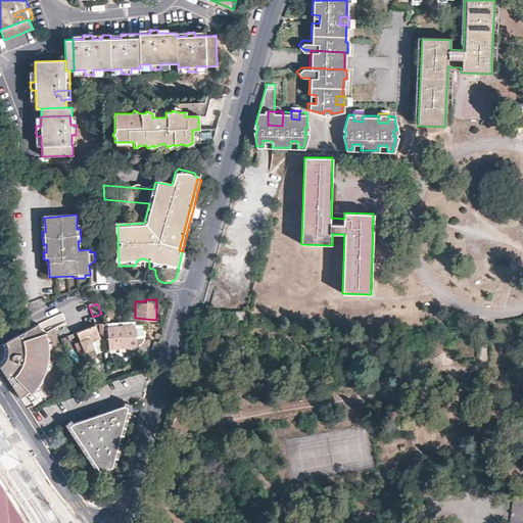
[(247,323),(247,313),(237,313),(237,323),(247,323)]
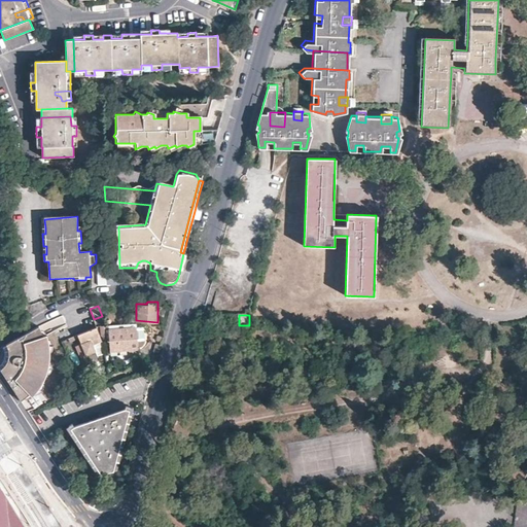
[(108,324),(101,325),(102,335),(109,334),(111,350),(140,348),(139,337),(138,324),(112,327),(112,326),(108,326),(108,324)]
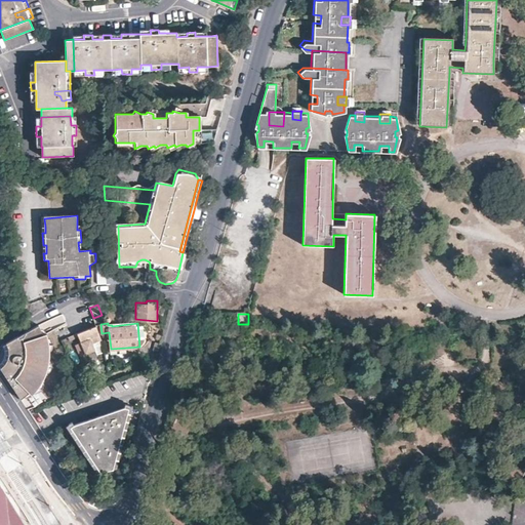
[(33,329),(36,337),(45,337),(42,326),(33,329)]
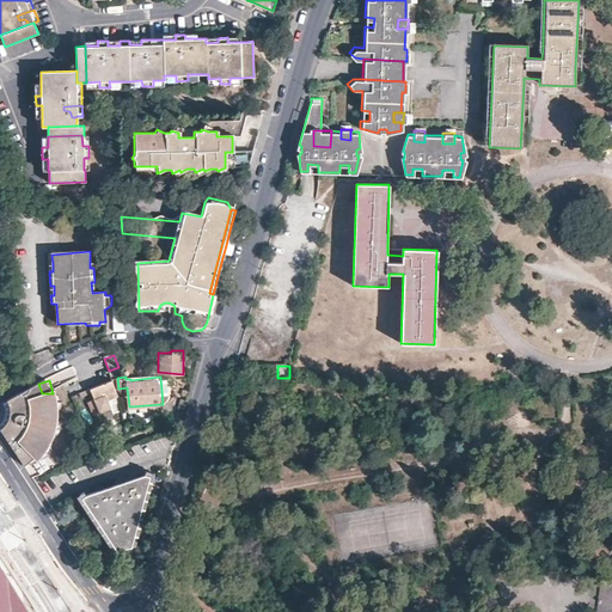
[(117,396),(112,380),(91,390),(96,401),(105,396),(108,401),(117,396)]
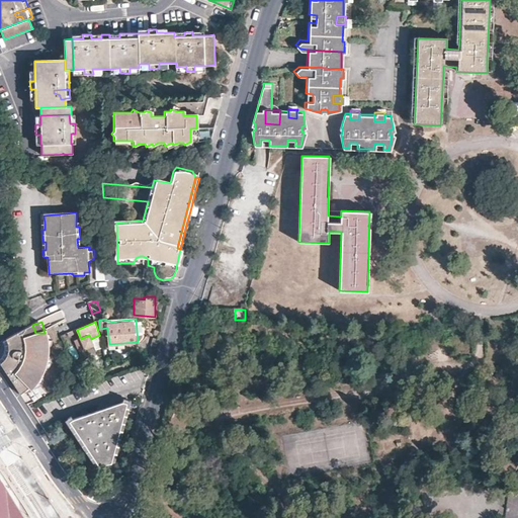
[(4,361),(22,389),(22,390),(30,384),(32,385),(36,382),(42,375),(46,370),(48,363),(51,355),(51,349),(51,345),(50,338),(49,334),(45,333),(35,333),(32,325),(21,328),(9,335),(11,342),(11,344),(9,354),(7,356),(6,359),(4,361)]
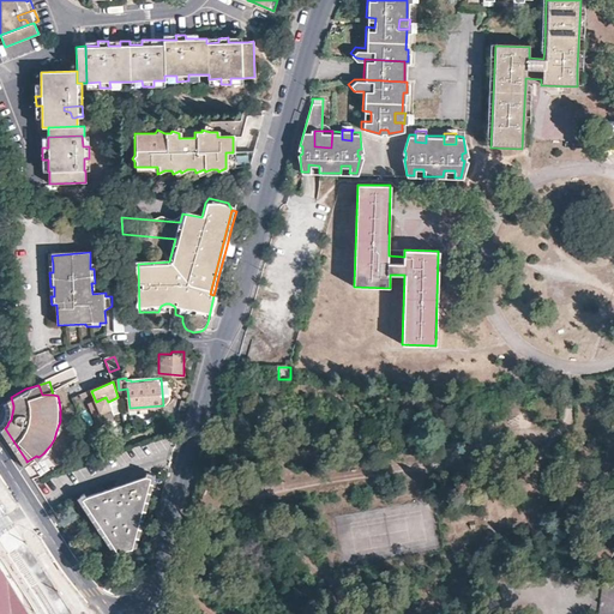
[(110,409),(108,402),(106,397),(96,402),(91,391),(83,395),(94,417),(104,411),(110,409)]
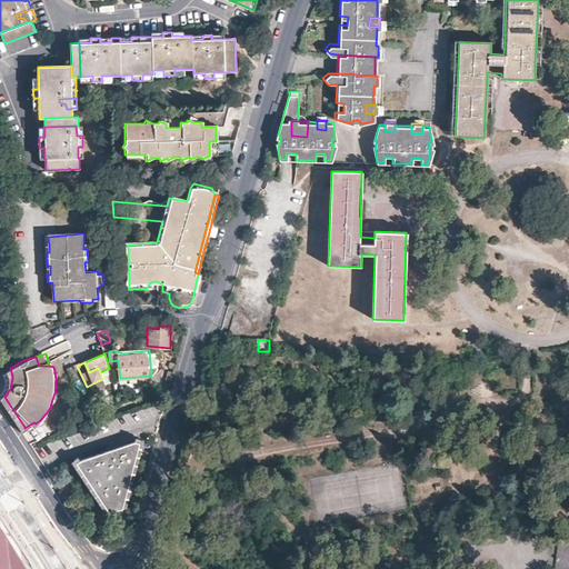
[(0,385),(0,390),(5,397),(7,395),(8,391),(10,389),(12,378),(12,376),(10,368),(2,372),(1,381),(0,385)]
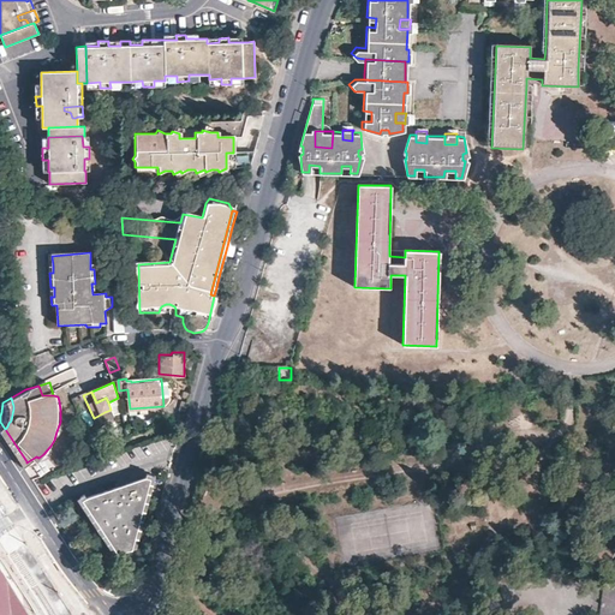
[(145,497),(150,475),(145,473),(144,477),(87,499),(84,496),(81,499),(119,550),(133,549),(135,548),(145,497)]
